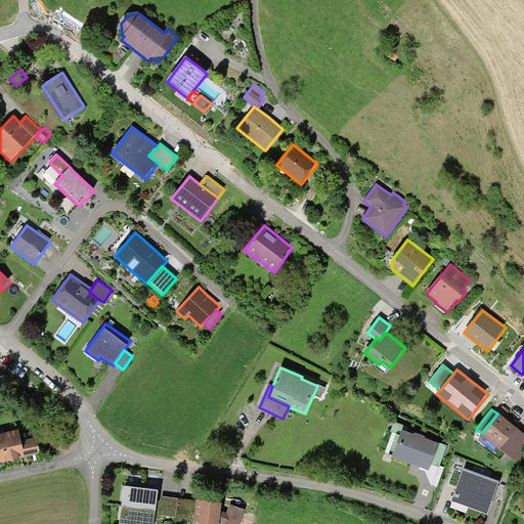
[(482,433),(480,435),(499,450),(517,430),(509,422),(497,413),(482,433)]
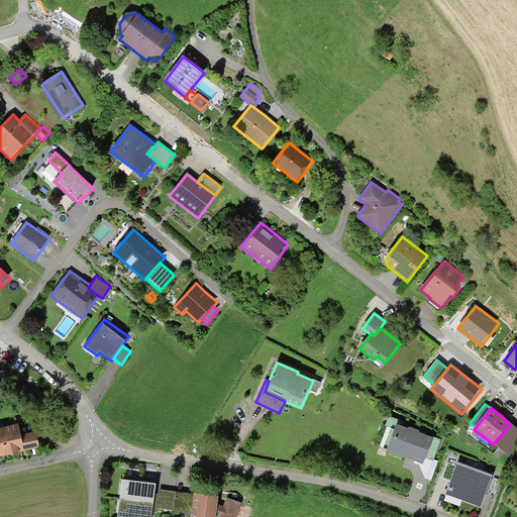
[(33,415),(22,419),(27,432),(38,427),(33,415)]
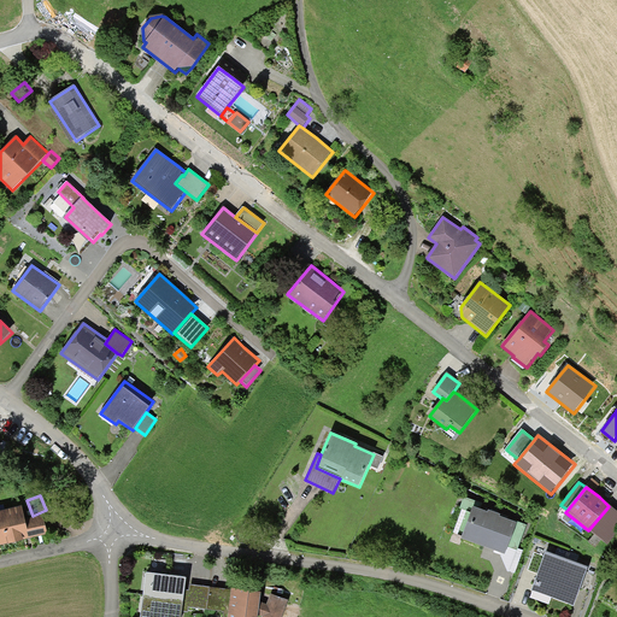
[(609,546),(616,535),(616,512),(609,506),(588,530),(609,546)]
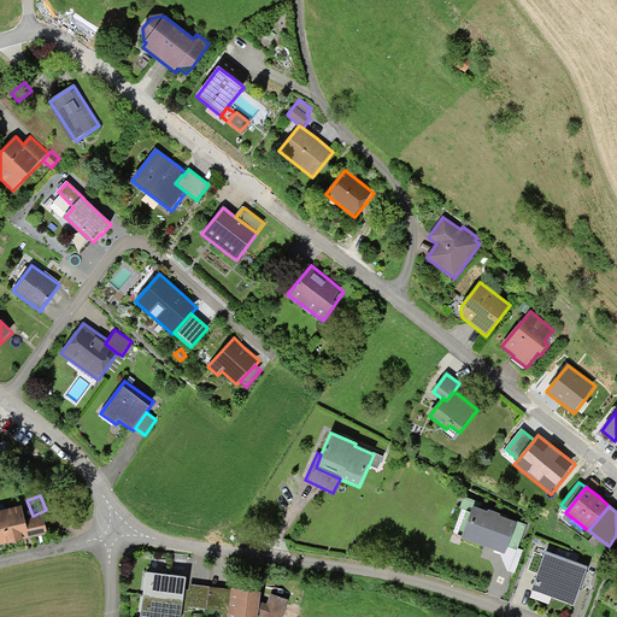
[(0,512),(0,546),(9,544),(9,546),(24,542),(24,541),(30,539),(48,534),(43,516),(25,519),(22,507),(0,512)]
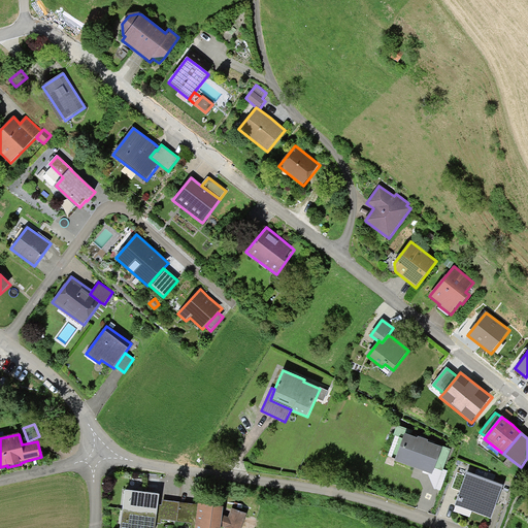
[(418,439),(405,434),(395,462),(423,472),(426,473),(429,474),(432,475),(435,468),(442,449),(441,449),(428,443),(428,441),(418,437),(418,439)]
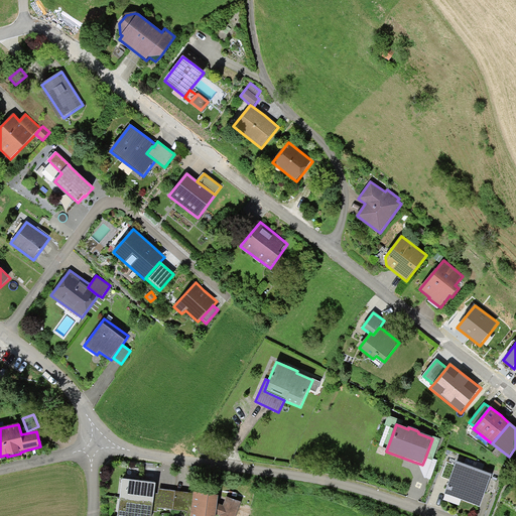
[(432,436),(431,438),(432,438),(425,458),(432,461),(433,460),(440,439),(432,436)]
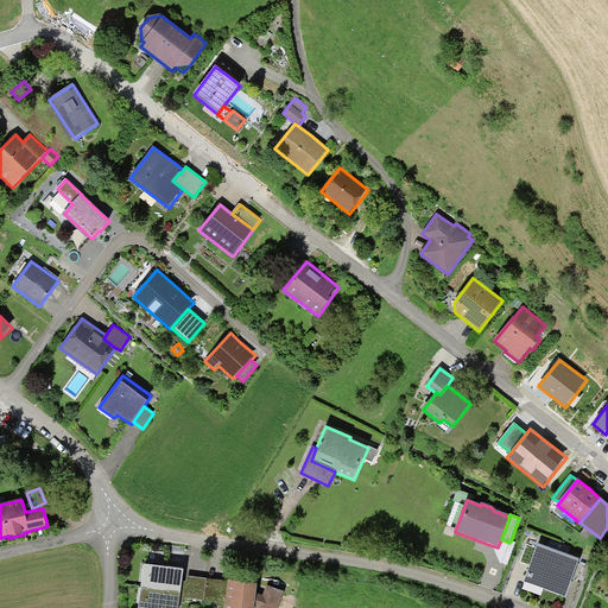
[(510,543),(501,539),(498,548),(494,546),(494,548),(500,564),(501,564),(502,564),(507,565),(517,543),(511,542),(510,543)]
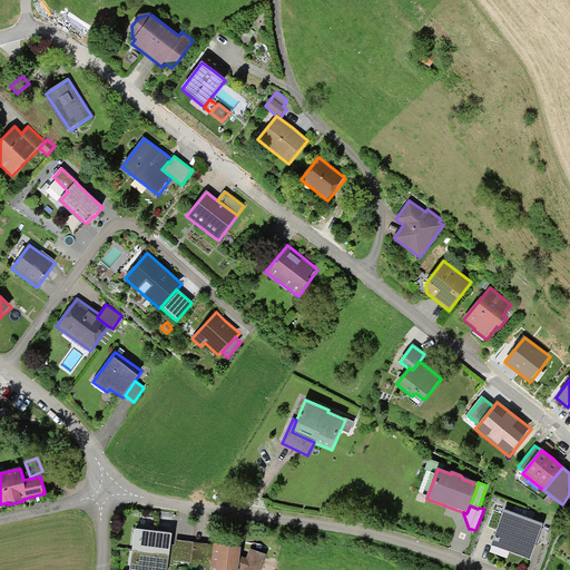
[(498,531),(503,513),(494,511),(488,528),(498,531)]
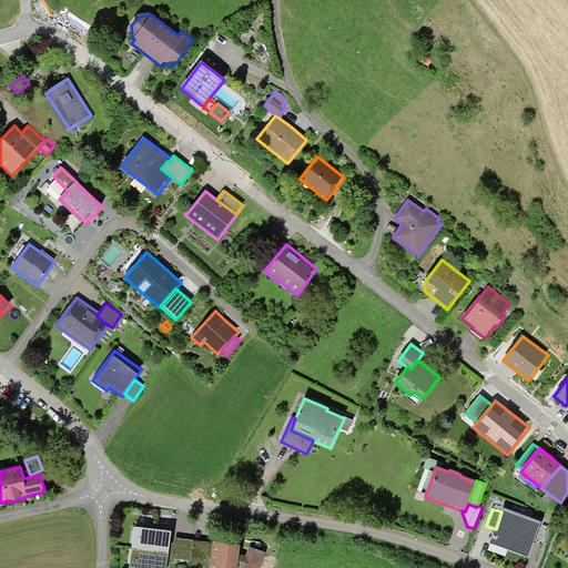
[(489,546),(508,553),(521,516),(514,514),(503,509),(501,511),(496,529),(489,546)]
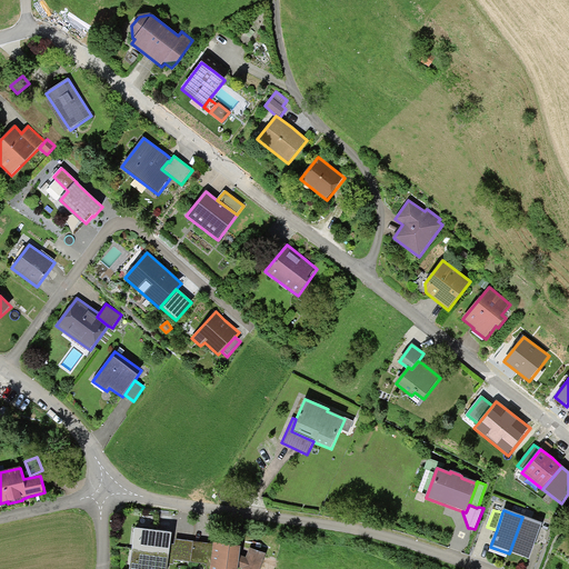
[(528,519),(522,517),(509,553),(529,561),(542,525),(528,519)]
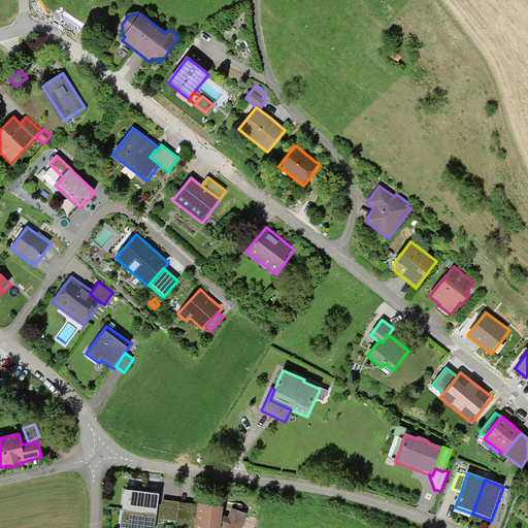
[(125,491),(123,509),(157,514),(158,509),(158,505),(160,495),(125,491)]
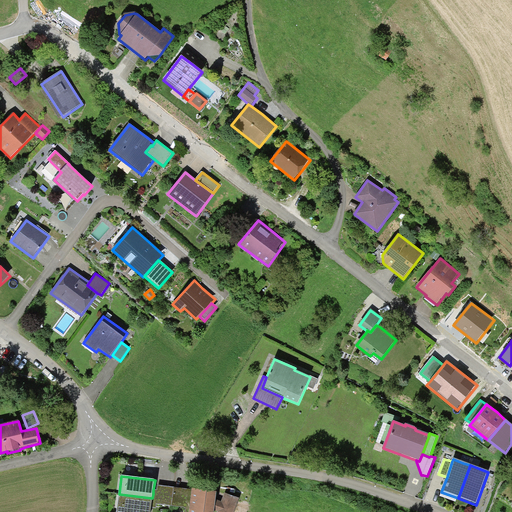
[(174,488),(158,485),(157,490),(155,504),(157,504),(172,506),(174,488)]
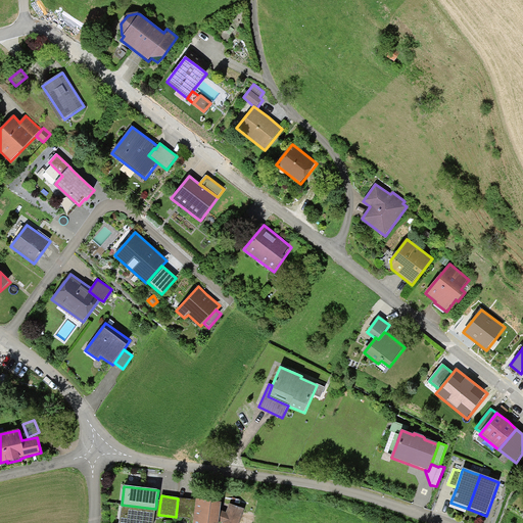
[(193,522),(196,501),(178,498),(176,517),(190,519),(189,522),(193,522)]
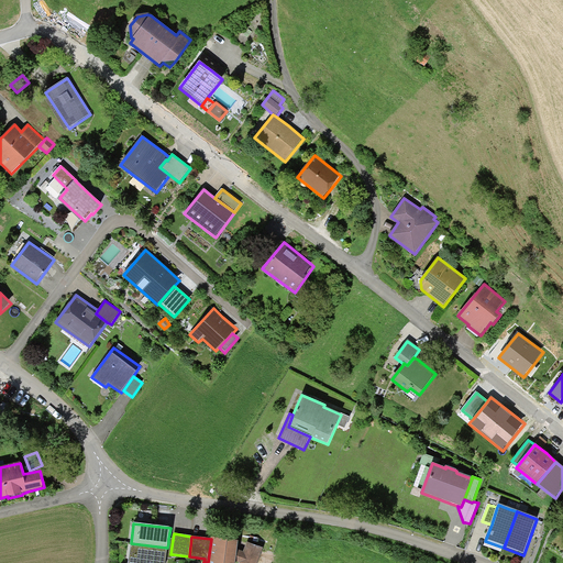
[(216,539),(212,538),(211,539),(208,562),(235,562),(238,550),(239,542),(216,539)]
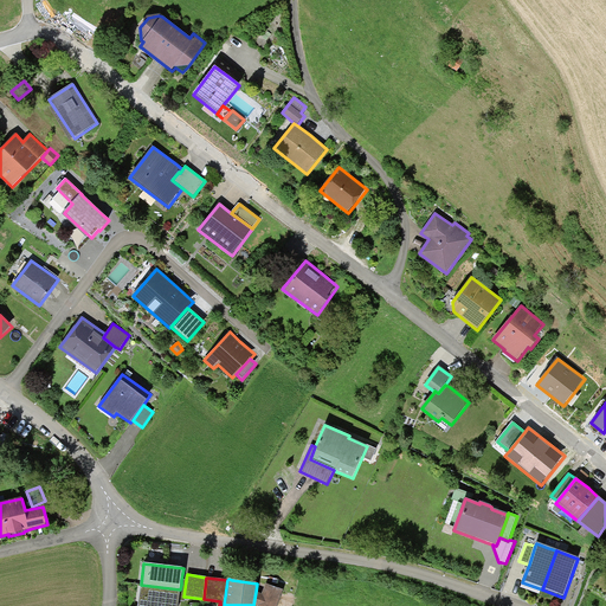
[(262,594),(256,592),(253,605),(256,605),(277,605),(284,591),(265,584),(262,594)]
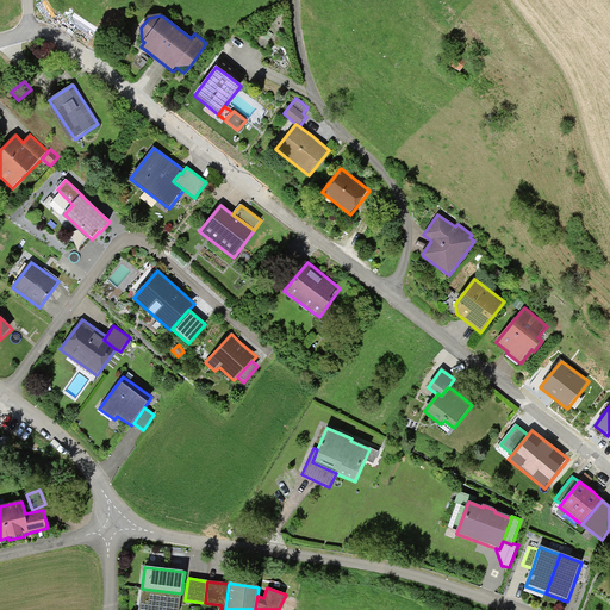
[(181,593),(142,589),(138,609),(179,609),(180,605),(181,599),(181,593)]
